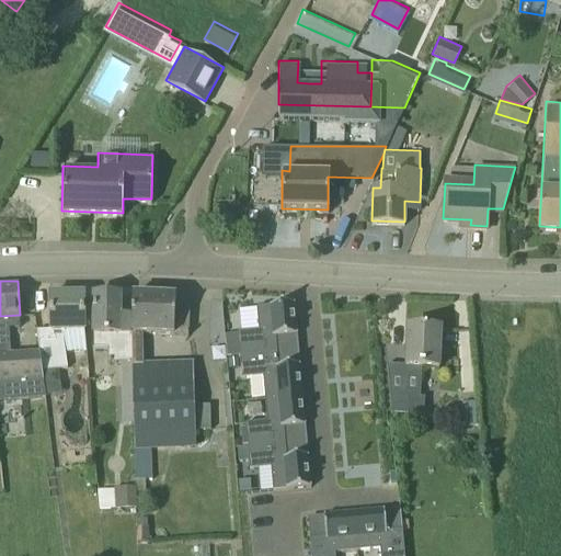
[(83,291),(49,291),(50,326),(36,327),(38,347),(41,367),(67,364),(65,348),(84,345),(84,329),(83,291)]
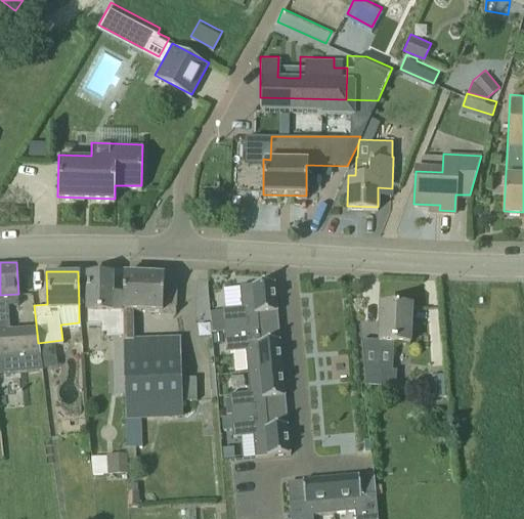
[(86,271),(87,320),(100,320),(100,335),(122,334),(123,334),(122,307),(123,291),(112,291),(112,272),(86,271)]
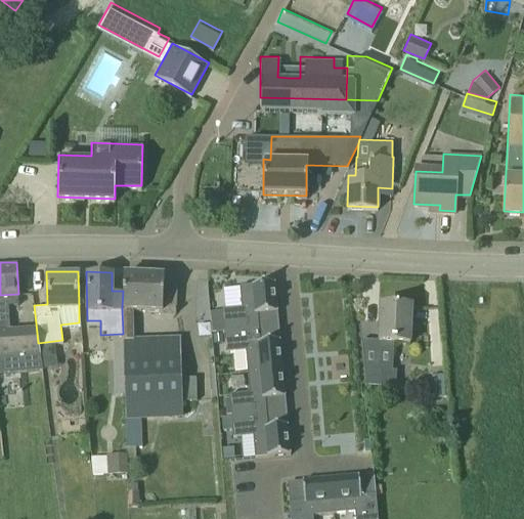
[(122,337),(123,337),(125,389),(126,418),(127,444),(142,444),(141,417),(182,416),(182,398),(197,398),(195,375),(182,375),(181,334),(133,334),(133,308),(176,310),(177,274),(123,271),(123,291),(122,307),(123,334),(122,334),(122,337)]
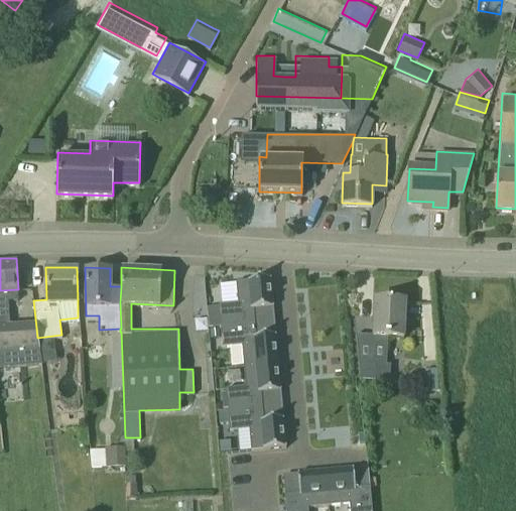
[(238,300),(219,302),(221,324),(255,321),(254,306),(273,304),(270,276),(236,279),(238,300)]
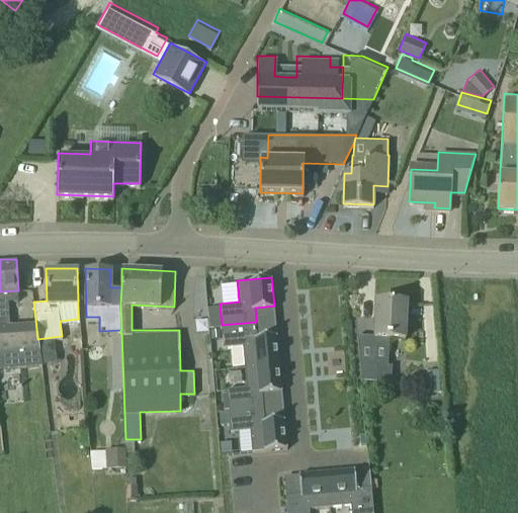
[(376,297),(374,333),(356,332),(359,361),(387,362),(389,335),(405,336),(406,300),(376,297)]
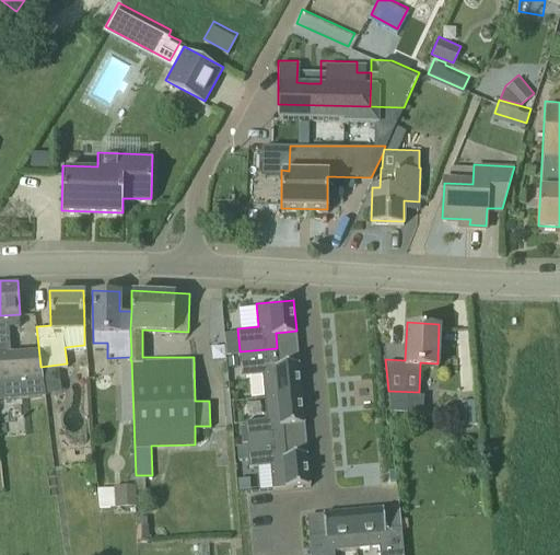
[(236,351),(240,351),(237,332),(237,328),(224,330),(225,346),(225,348),(226,353),(236,351)]
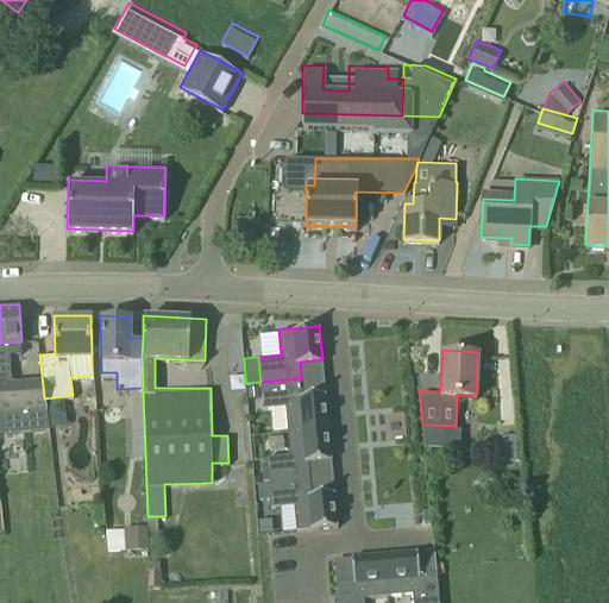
[(48,427),(44,399),(42,376),(0,378),(0,410),(17,410),(19,428),(48,427)]
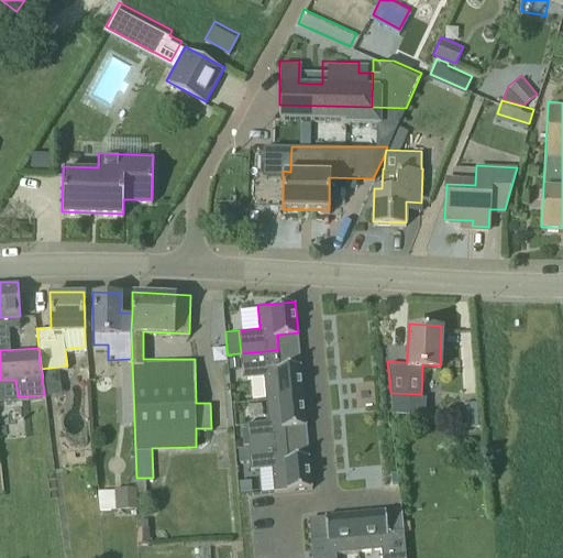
[(278,350),(241,353),(242,376),(264,374),(266,397),(304,394),(301,363),(279,365),(278,350)]
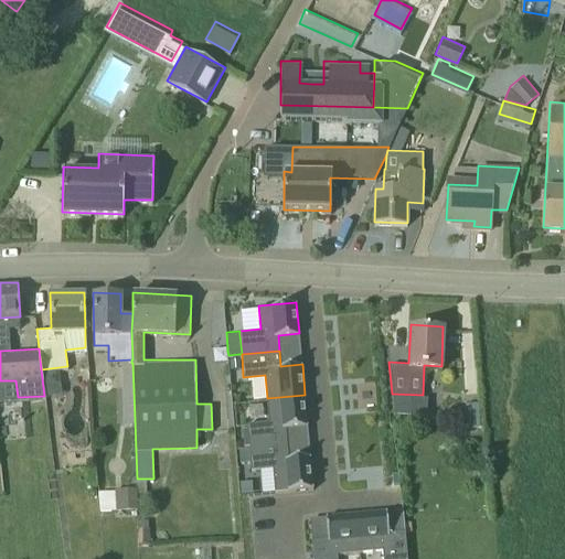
[(231,366),(240,366),(238,356),(230,357),(231,366)]
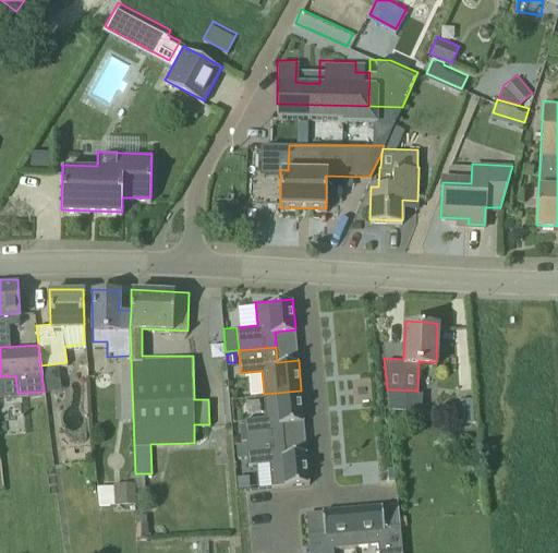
[(265,416),(244,418),(246,441),(283,437),(282,422),(304,420),(301,391),(264,394),(265,416)]
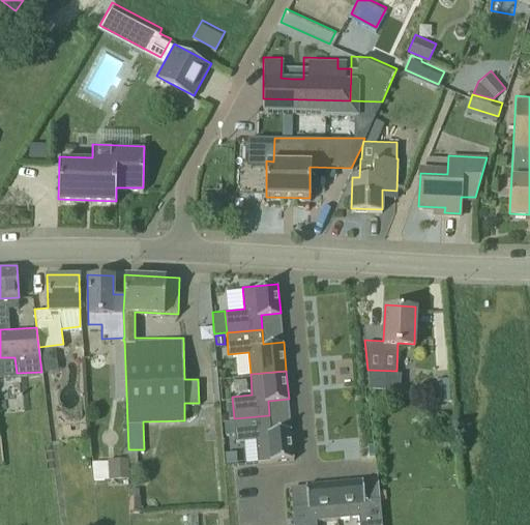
[(450,402),(450,377),(438,377),(438,402),(450,402)]
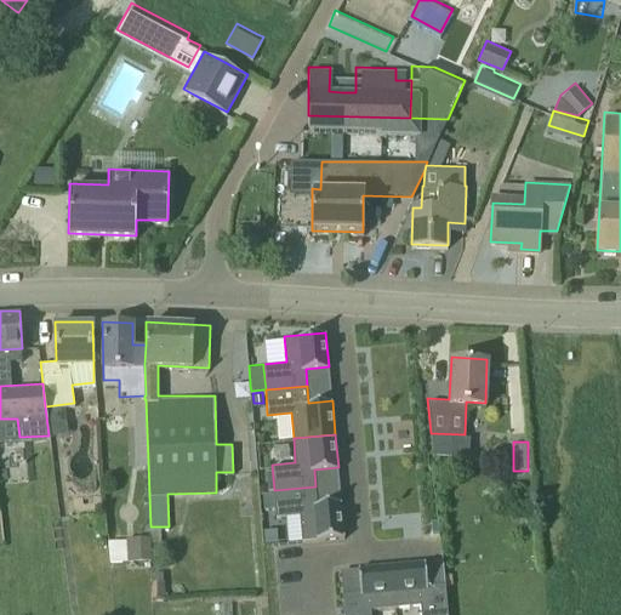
[(315,487),(274,490),(277,516),(300,513),(302,539),(345,535),(341,501),(318,504),(315,487)]
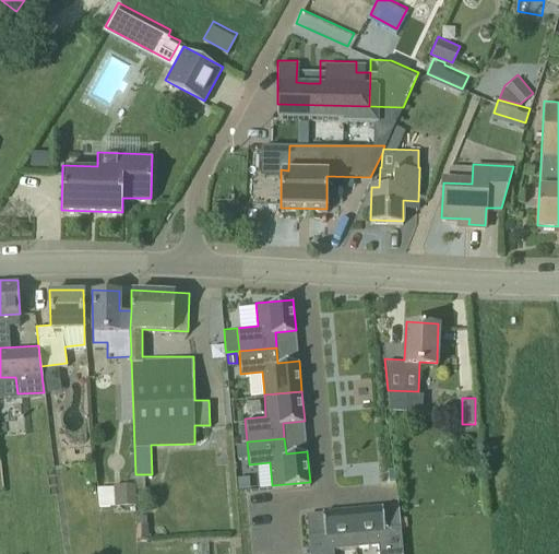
[(247,457),(246,443),(236,444),(238,457),(247,457)]
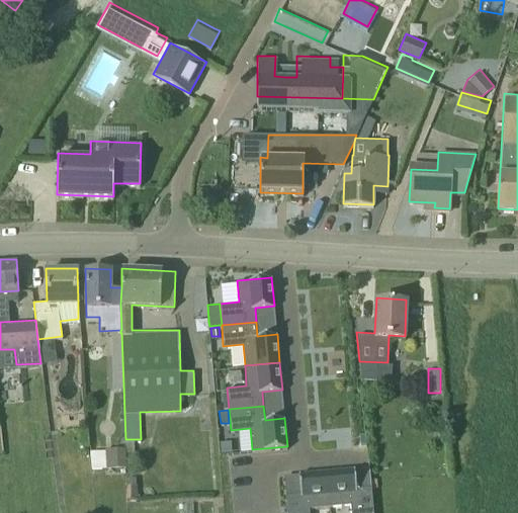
[(88,427),(78,428),(79,444),(89,444),(88,427)]
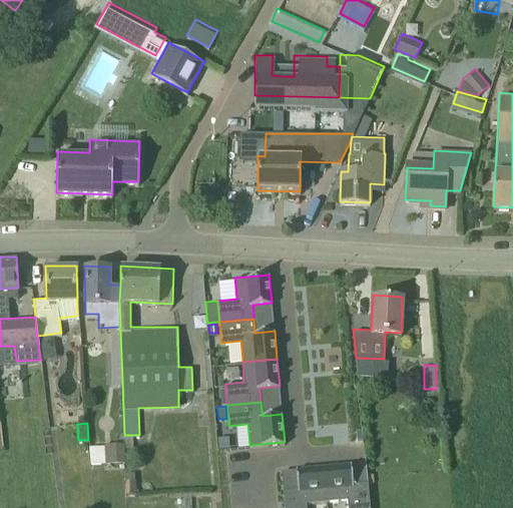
[(104,442),(104,444),(105,461),(124,461),(124,442),(104,442)]
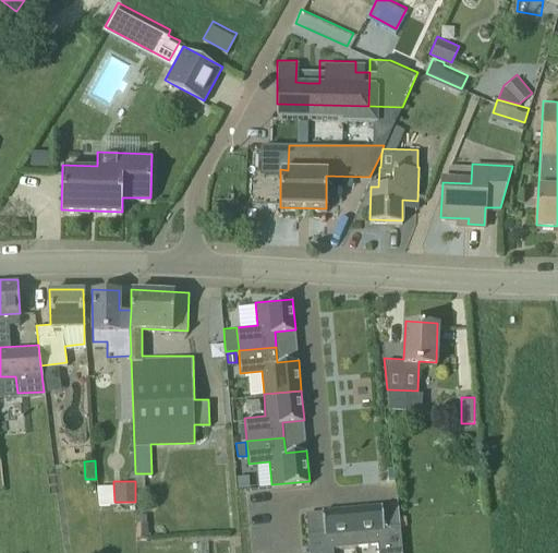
[(402,552),(398,499),(352,503),(355,544),(377,542),(378,552),(402,552)]
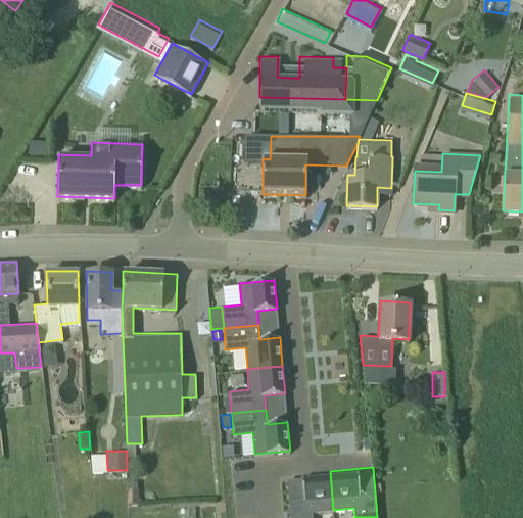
[(330,471),(286,475),(290,517),(313,517),(313,512),(333,510),(330,471)]
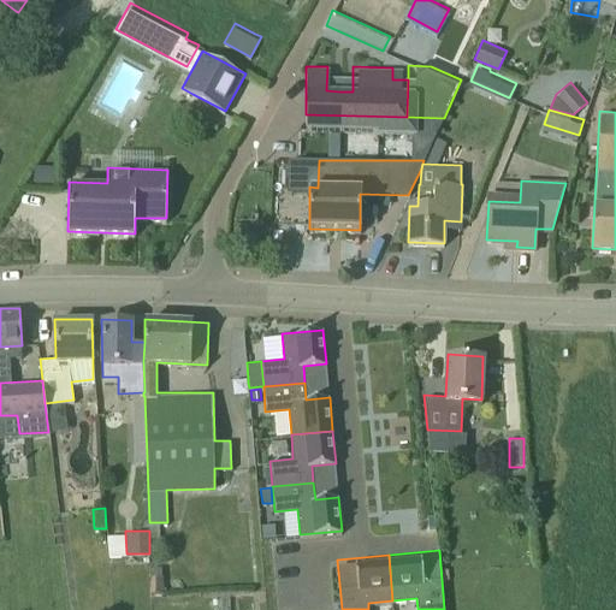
[(164,591),(164,574),(163,575),(150,575),(152,591),(164,591)]
